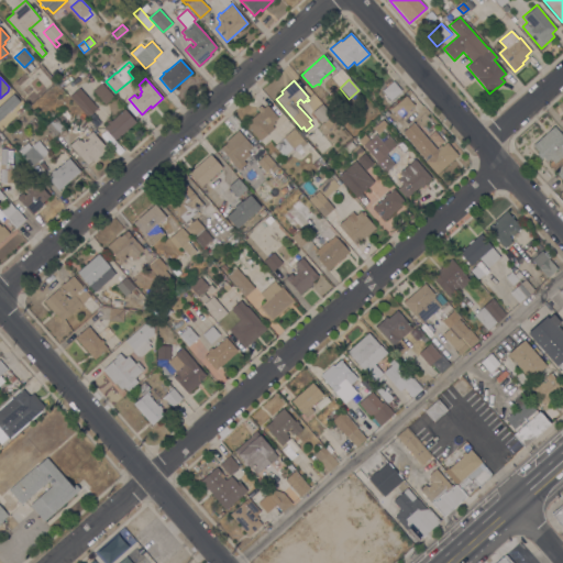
[(401,91),(390,100),(382,90),(393,80),(401,91)]
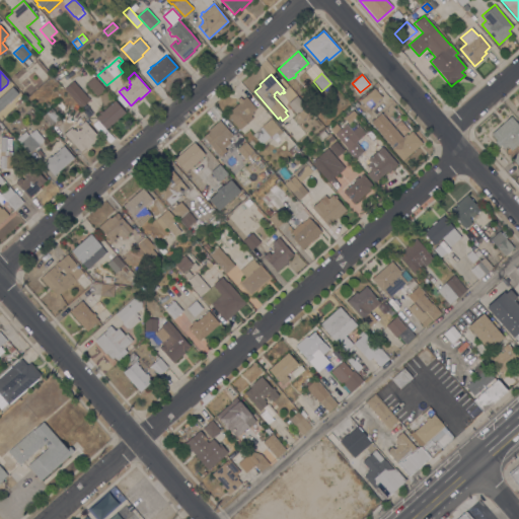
[(104,88),(96,96),(85,84),(93,76),(104,88)]
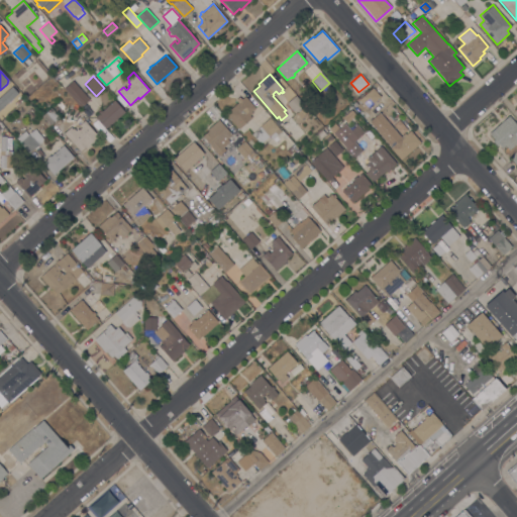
[(89,99),(80,107),(64,88),(73,80),(89,99)]
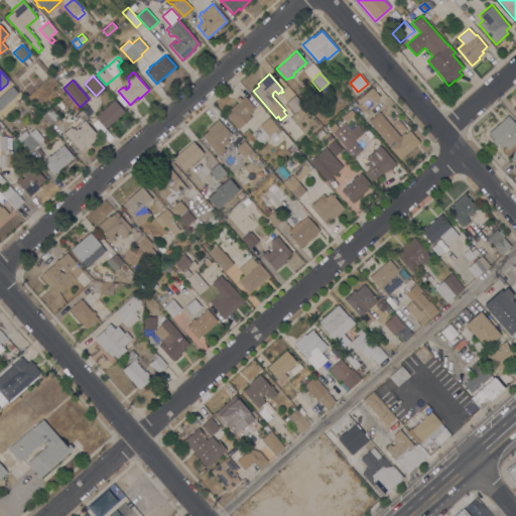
[(0,109),(0,96),(12,86),(18,94),(0,109)]
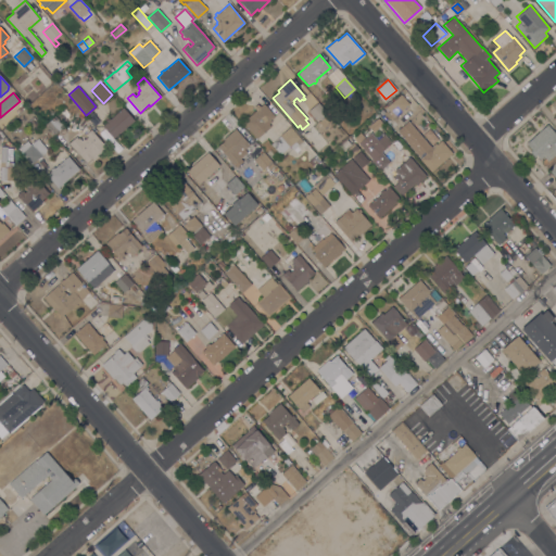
[(394,117),(386,108),(401,93),(409,104),(394,117)]
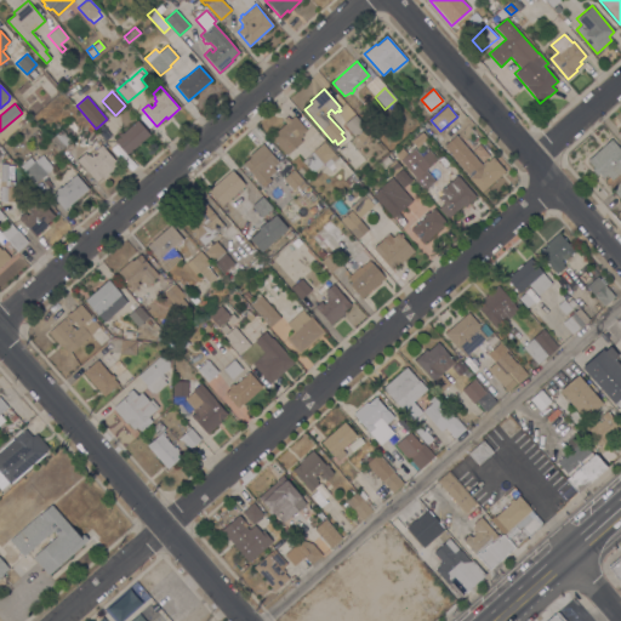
[(271,136),(285,123),(283,120),(288,115),(290,119),(294,115),(307,130),(302,135),(303,136),(300,138),(302,141),(286,155),(271,136)]
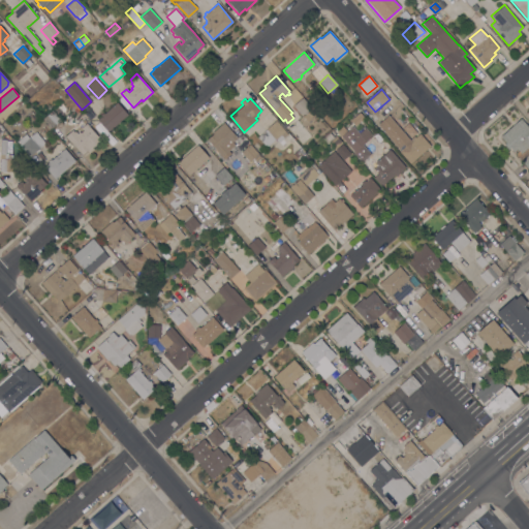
[(310,107),(302,116),(293,105),(302,98),(310,107)]
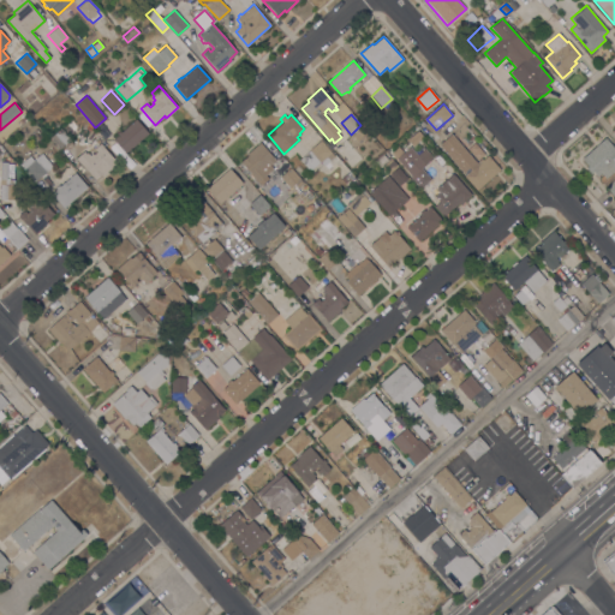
[(126,153),(113,139),(118,135),(117,133),(120,130),(121,131),(136,119),(149,133),(126,153)]
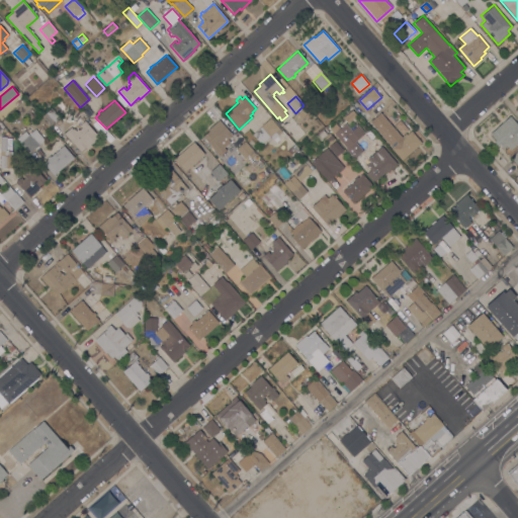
[(60,117),(51,125),(42,116),(51,108),(60,117)]
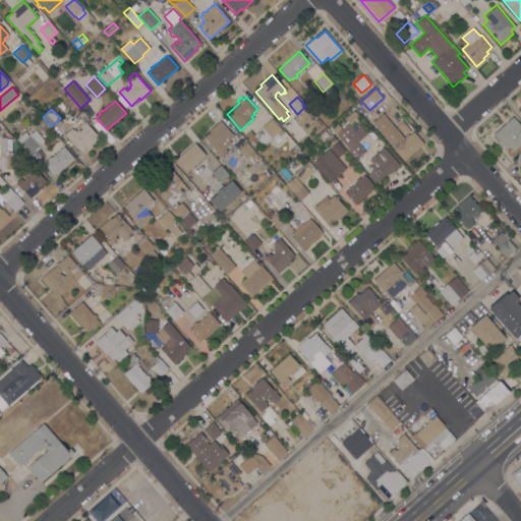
[(352,121),(348,116),(354,111),(358,116),(352,121)]
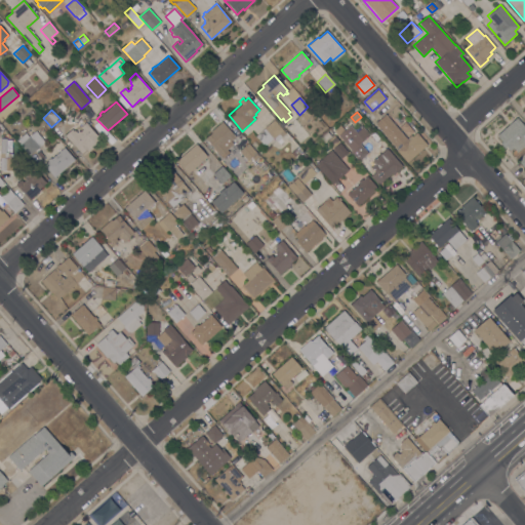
[(407,138),(411,135),(412,136),(416,132),(427,145),(407,162),(396,151),(397,150),(374,123),(386,114),(407,138)]
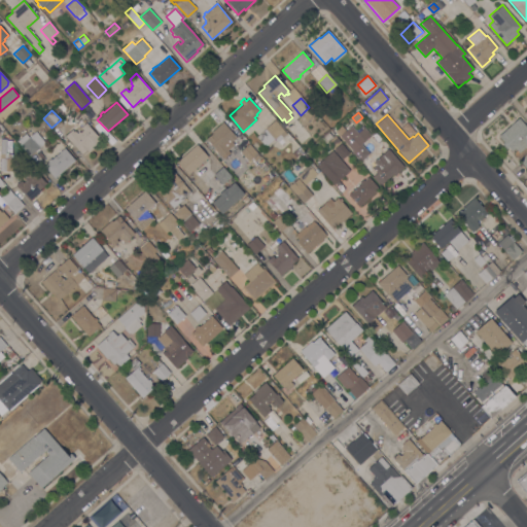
[(519,118),(526,127),(526,170),(514,153),(517,150),(515,148),(512,151),(508,147),(506,148),(502,143),(503,142),(498,136),(519,118)]
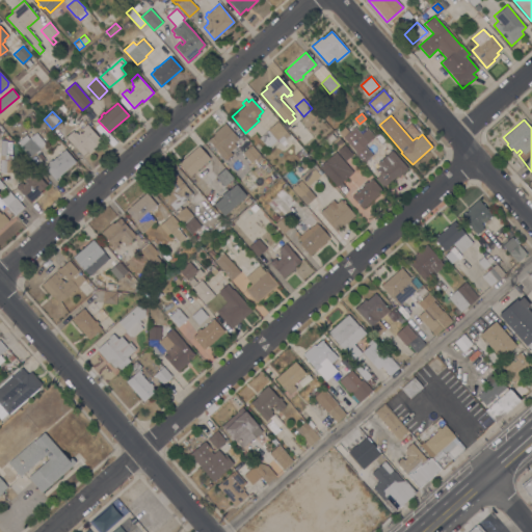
[(277,122),(289,135),(285,139),(288,143),(284,147),(277,139),(267,148),(259,138),(277,122)]
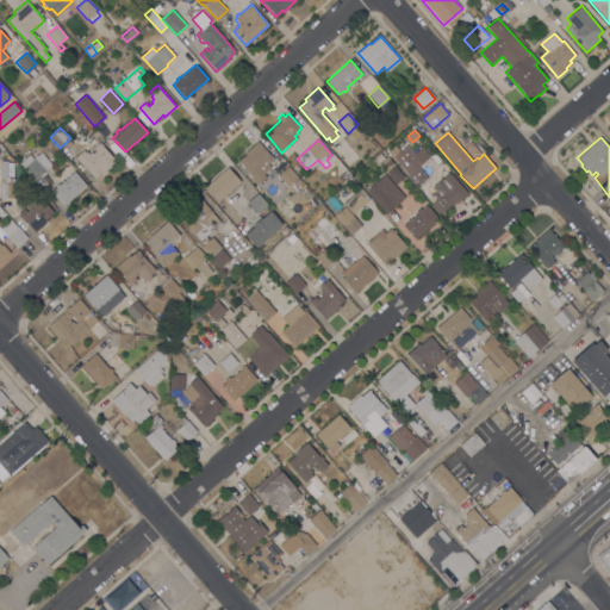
[(266,176),(259,184),(238,161),(246,154),(244,154),(257,141),(274,159),(268,163),(271,167),(263,174),(266,176)]
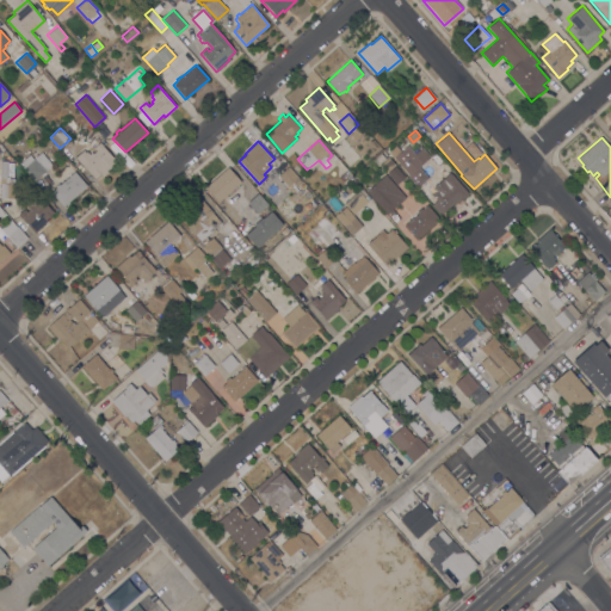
[(84,150),(86,153),(87,152),(90,154),(92,152),(93,154),(97,150),(94,147),(99,142),(113,156),(115,155),(118,160),(102,174),(100,173),(93,179),(91,177),(92,176),(75,158),(84,150)]
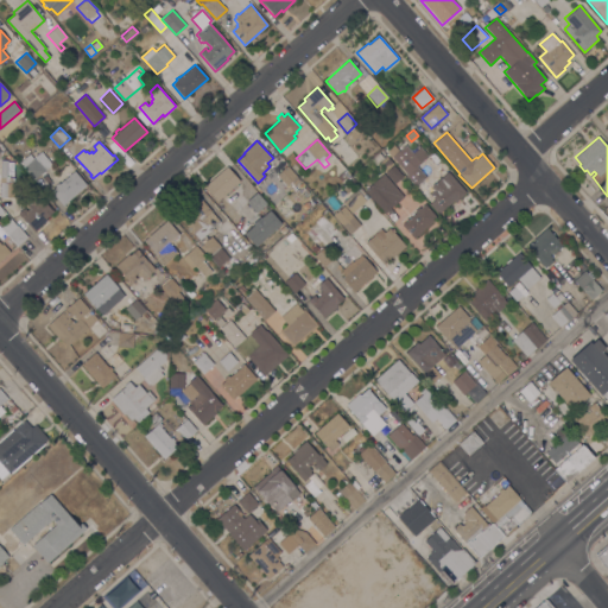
[(388,156),(387,157),(382,150),(386,146),(392,152),(396,150),(399,154),(404,151),(407,154),(416,147),(425,158),(416,165),(426,177),(416,187),(388,156)]
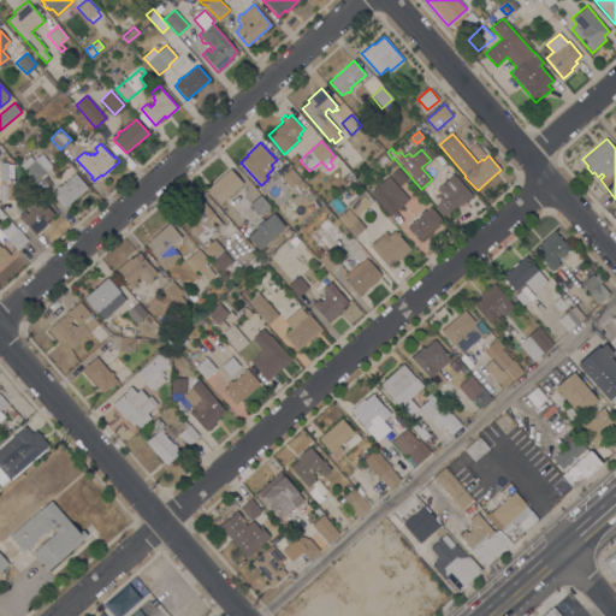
[(35,182),(19,165),(30,155),(34,160),(42,153),(53,166),(35,182)]
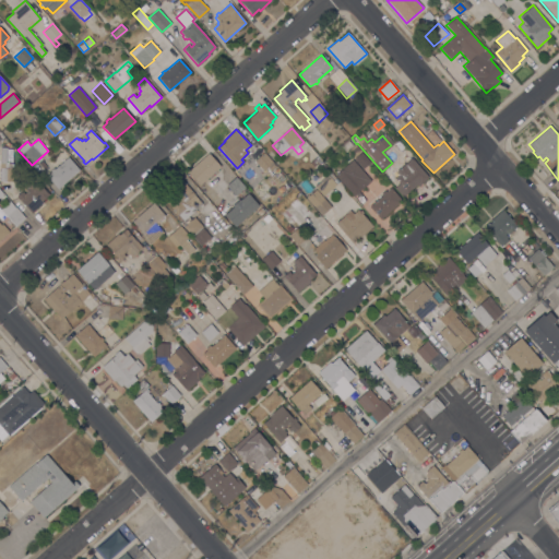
[(347,152),(354,145),(359,153),(353,158),(347,152)]
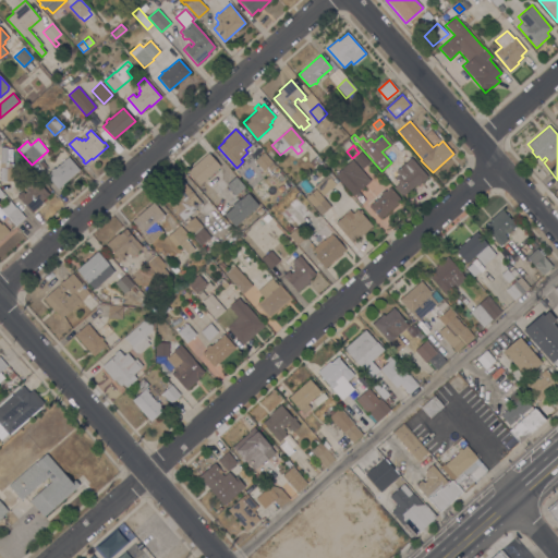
[(207,178),(208,179),(205,182),(204,181),(199,184),(187,171),(208,153),(220,167),(207,178)]
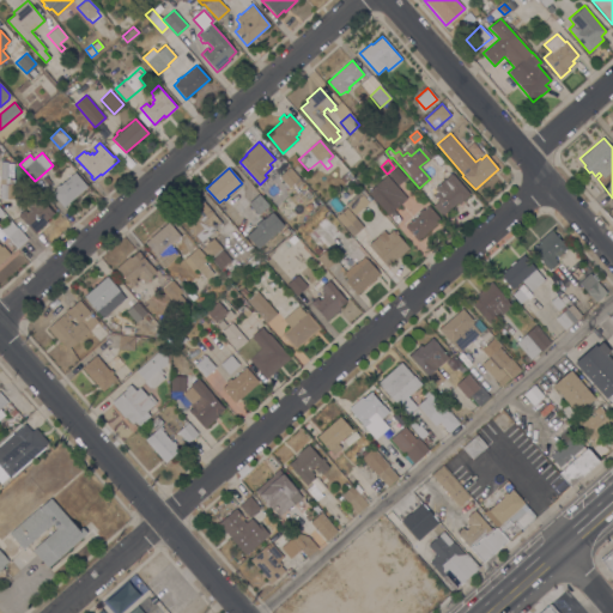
[(278,176),(289,168),(303,183),(298,187),(293,183),(289,188),(278,176)]
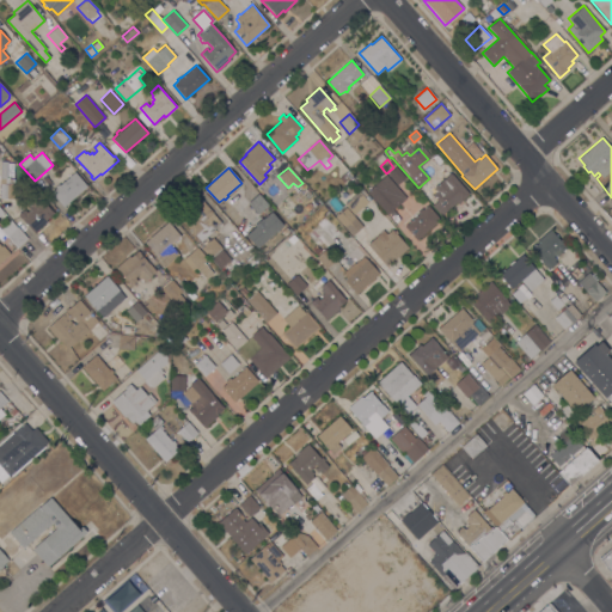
[(344,173),(347,171),(352,177),(349,179),(348,178),(342,184),(337,179),(344,173)]
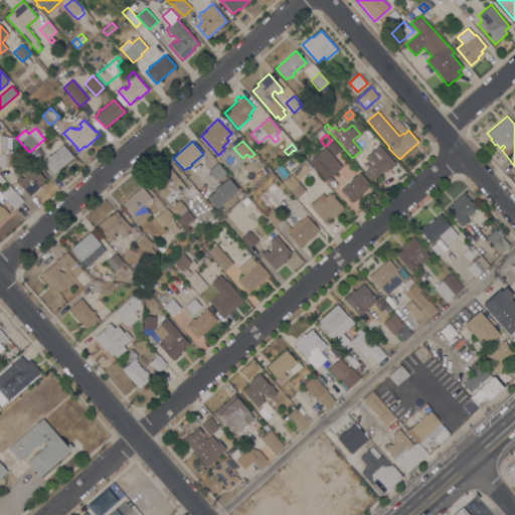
[(47,158),(46,157),(49,154),(50,155),(62,145),(73,157),(53,174),(43,162),(47,158)]
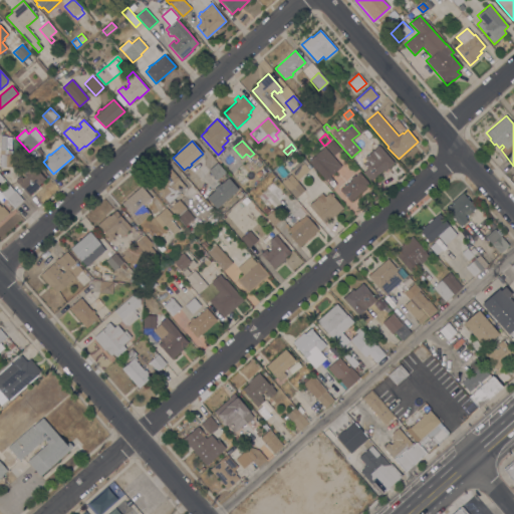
[(394,163),(384,171),(383,170),(370,181),(362,173),(367,169),(363,164),(367,161),(364,158),(378,146),(394,163)]
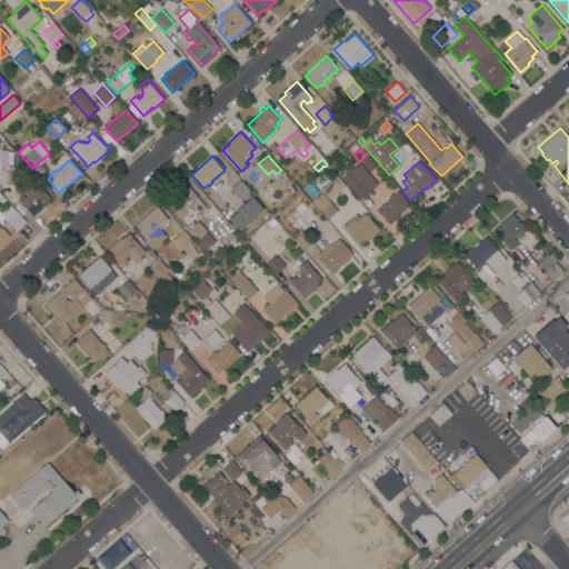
[(0,166),(13,167),(13,185),(0,185),(0,166)]
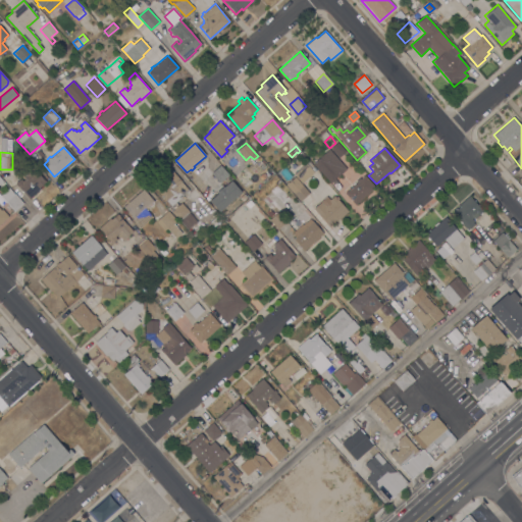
[(313,163),(322,155),(331,164),(338,158),(347,168),(330,183),(313,163)]
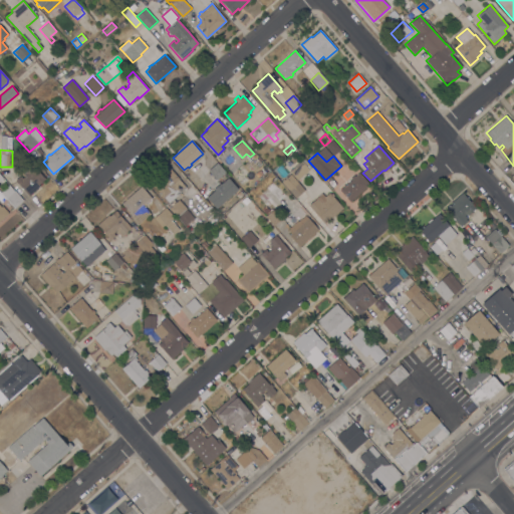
[(297,180),(289,171),(301,160),(309,170),(297,180)]
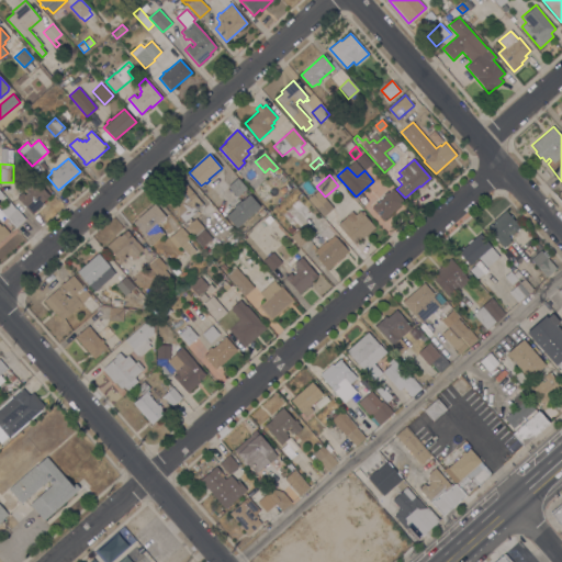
[(31,214),(17,198),(22,192),(24,194),(27,192),(26,191),(29,189),(26,187),(27,186),(25,183),(33,177),(49,195),(42,202),(43,203),(31,214)]
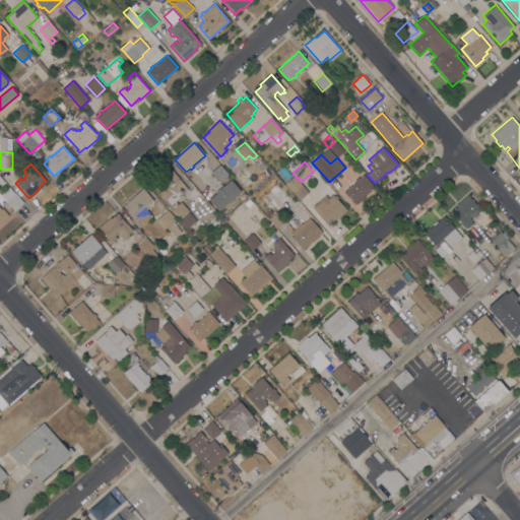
[(219,165),(228,175),(218,182),(210,173),(219,165)]
